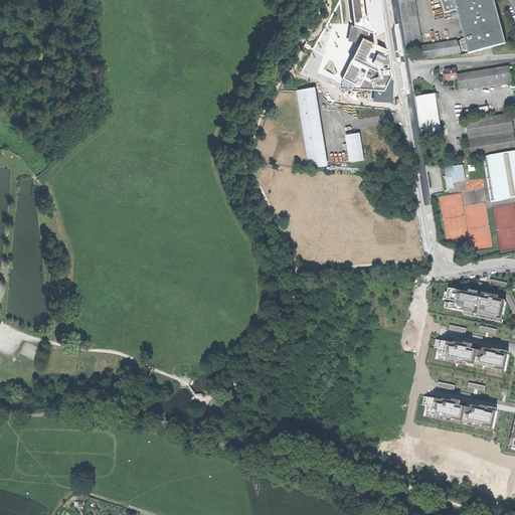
[(349,0),(352,24),(366,29),(370,30),(374,32),(382,29),(378,0),(349,0)]
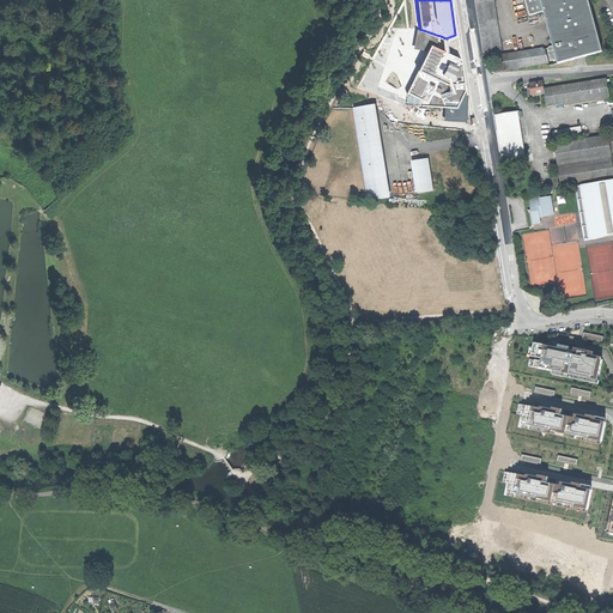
[(474,0),(485,58),(497,56),(504,55),(493,0),(474,0)]
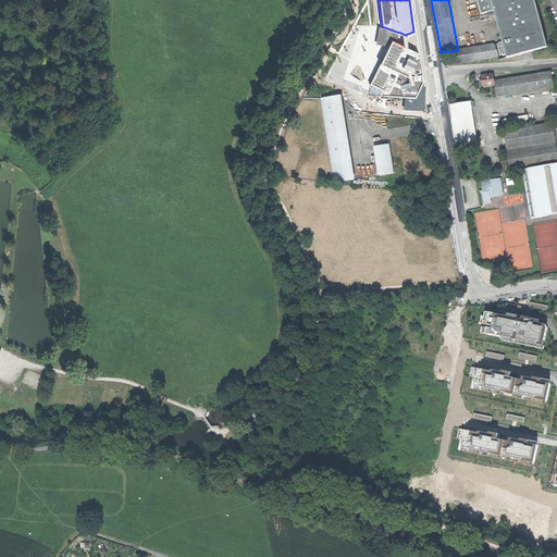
[(497,44),(502,59),(547,47),(534,0),(477,0),(481,14),(494,11),(503,41),(497,44)]
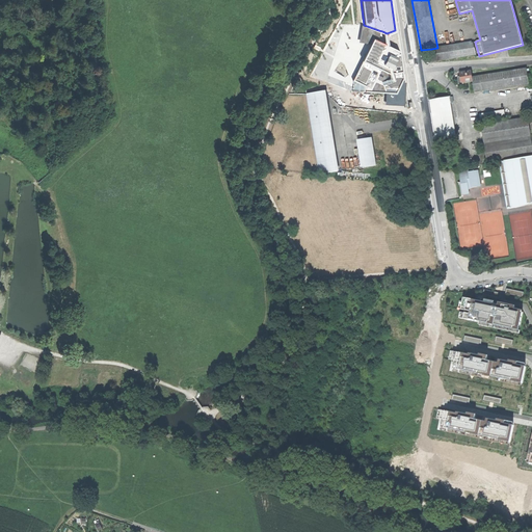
[(378,38),(378,30),(364,25),(361,23),(358,40),(370,42),(372,36),(378,38)]
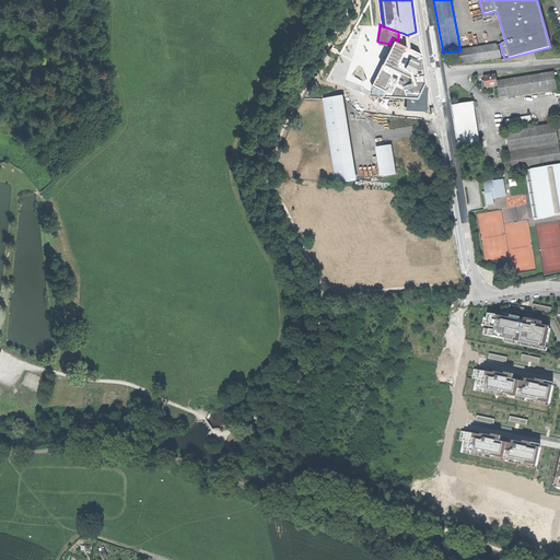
[(408,45),(407,35),(403,33),(405,44),(398,41),(392,38),(389,44),(371,82),(384,90),(382,94),(417,95),(424,81),(420,51),(408,45)]
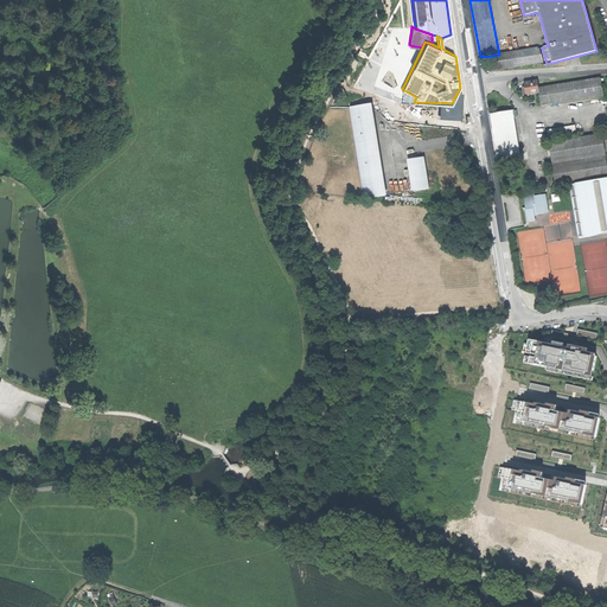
[(494,70),(544,63),(541,49),(540,49),(540,48),(499,55),(492,56),(494,70)]
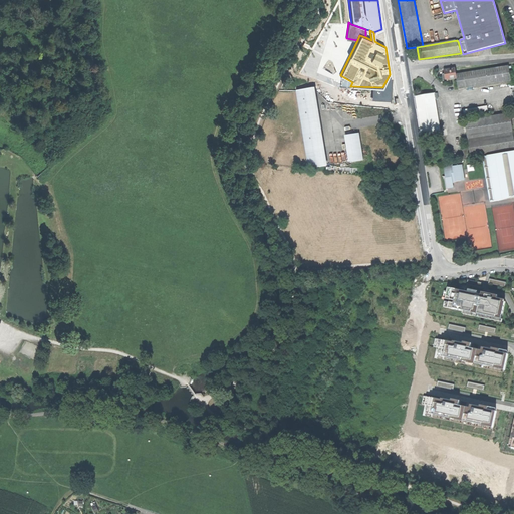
[(509,66),(457,74),(458,79),(460,90),(480,86),(480,89),(512,83),(509,66)]
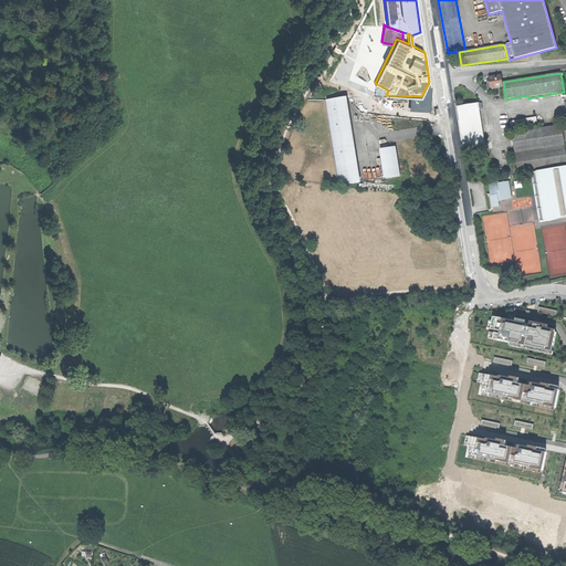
[(488,82),(489,90),(494,90),(494,88),(504,87),(503,82),(502,75),(490,77),(491,82),(488,82)]
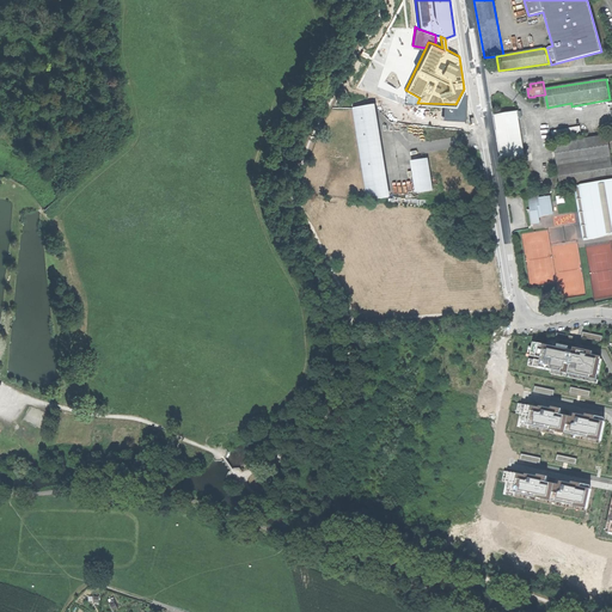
[(389,197),(374,108),(354,111),(368,201),(389,197)]
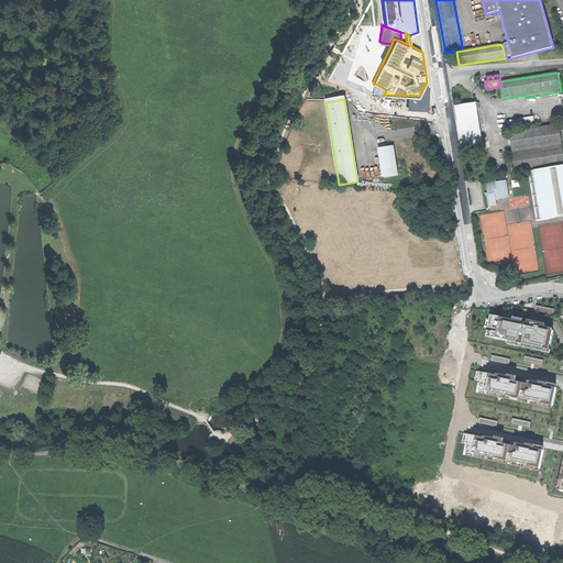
[(476,102),(454,106),(457,125),(462,146),(483,143),(476,102)]
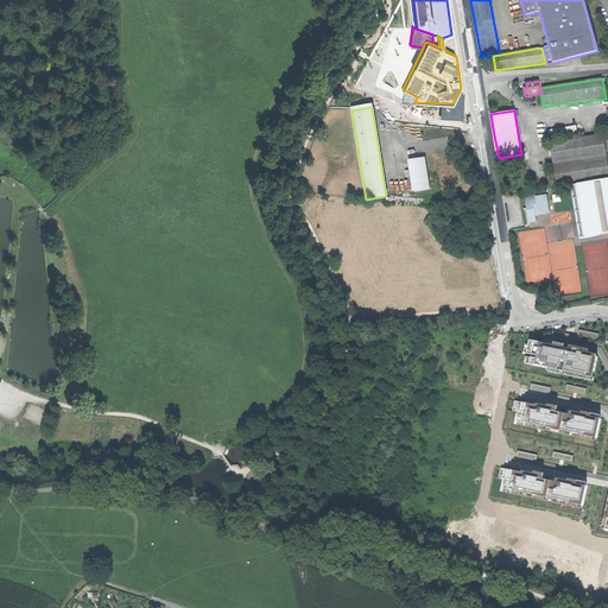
[(607,157),(605,134),(551,143),(558,188),(574,185),(607,179),(607,157)]
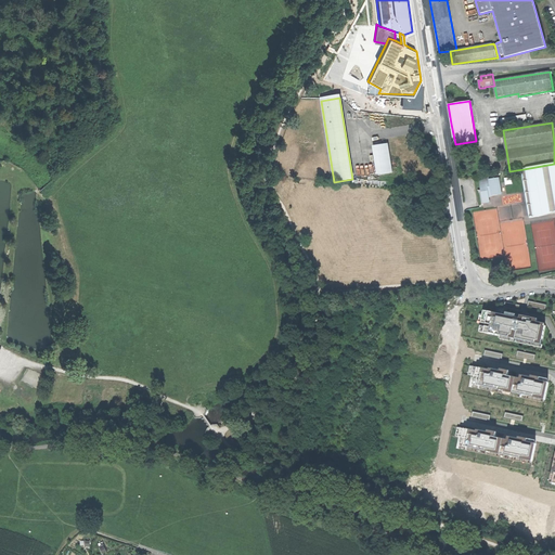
[(388,144),(374,146),(378,175),(392,172),(388,144)]
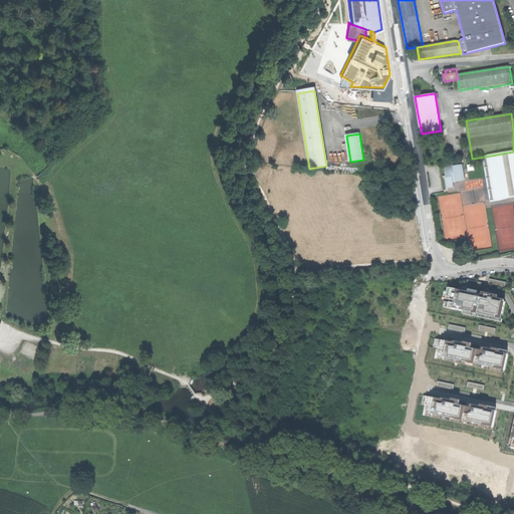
[(491,203),(513,199),(513,152),(485,157),(491,203)]
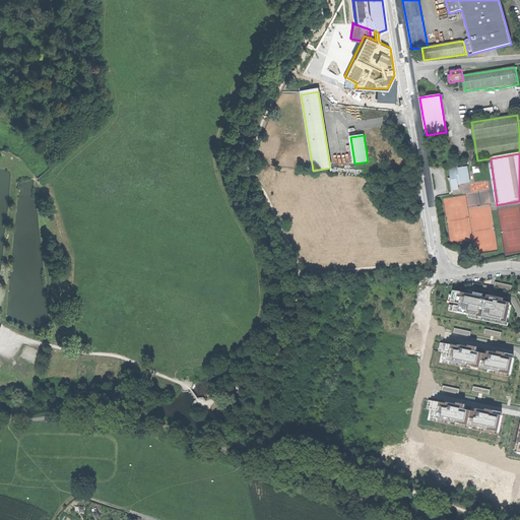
[(451,191),(458,190),(457,184),(456,182),(459,182),(460,184),(463,183),(464,182),(466,180),(467,174),(466,167),(457,169),(456,167),(453,167),(454,169),(448,170),(449,179),(452,179),(452,181),(450,182),(451,191)]
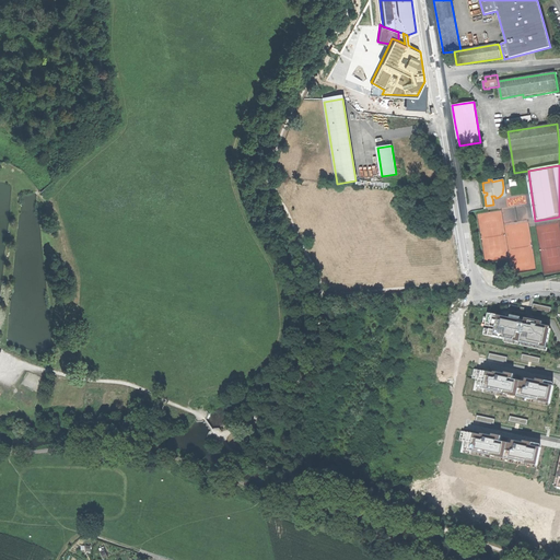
[(533,304),(532,310),(550,313),(551,307),(533,304)]
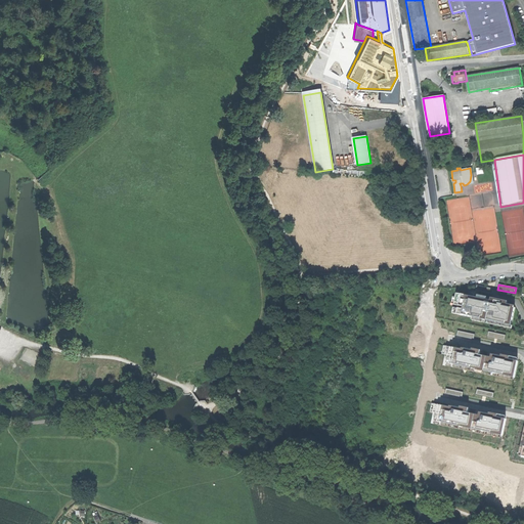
[(477,286),(476,291),(492,295),(494,289),(477,286)]
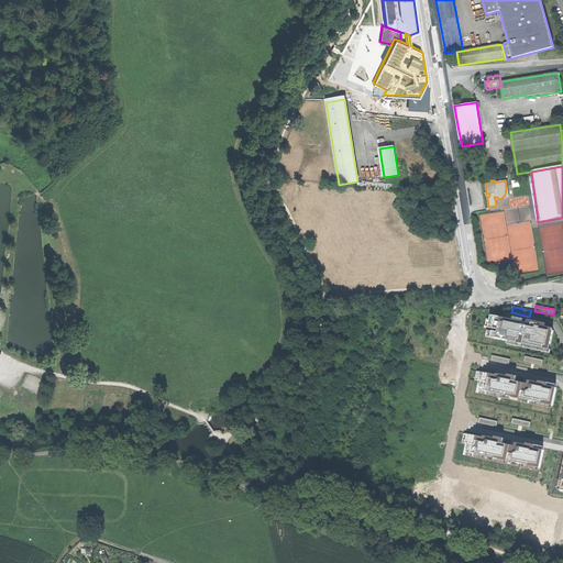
[(486,318),(485,327),(493,329),(492,331),(487,330),(486,337),(494,338),(507,341),(507,344),(550,353),(551,350),(549,350),(553,331),(544,329),(544,327),(545,324),(528,320),(527,323),(527,326),(522,324),(523,319),(504,316),(504,318),(496,317),(490,316),(489,319),(486,318)]
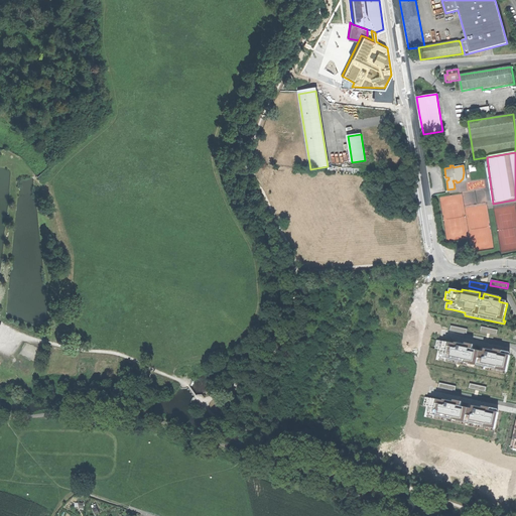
[(467,328),(450,324),(448,329),(466,333),(467,328)]
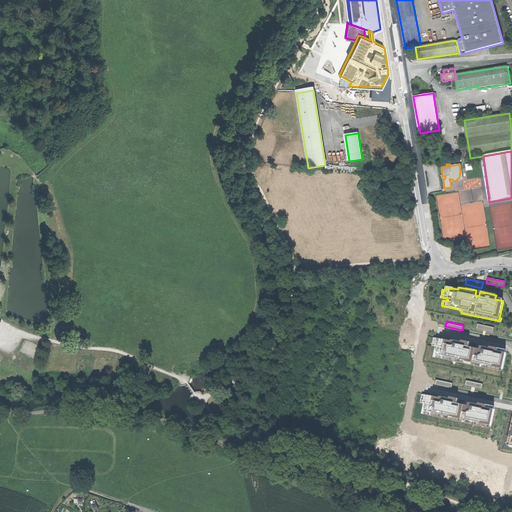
[(493,326),(477,322),(476,327),(492,331),(493,326)]
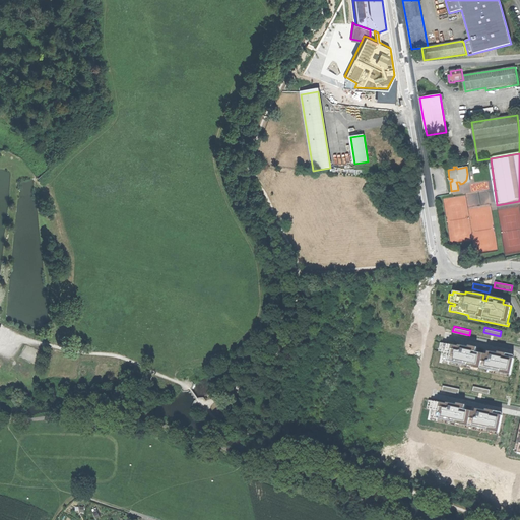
[(450,345),(440,343),(438,351),(441,352),(439,361),(509,376),(513,354),(496,350),(496,352),(486,350),(486,353),(474,350),(475,345),(466,344),(466,345),(457,343),(457,345),(451,343),(450,345)]
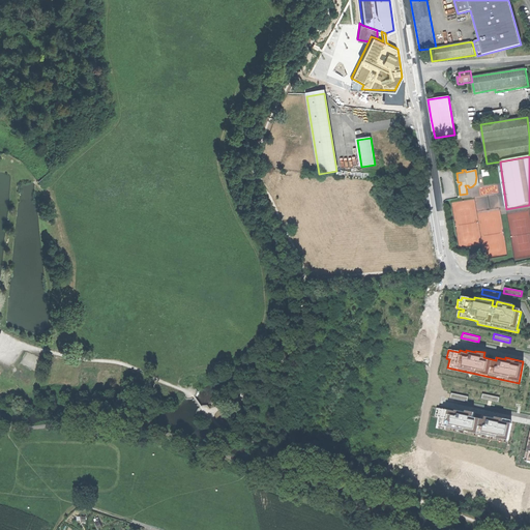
[(468,395),(450,391),(449,395),(466,400),(468,395)]
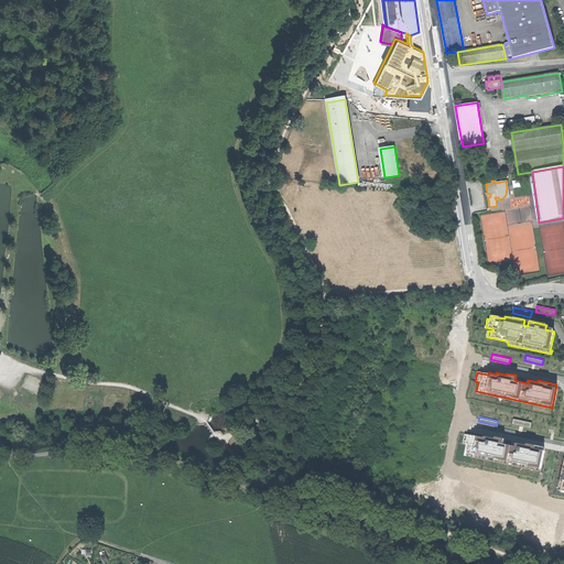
[(531,422),(512,418),(511,423),(530,427),(531,422)]
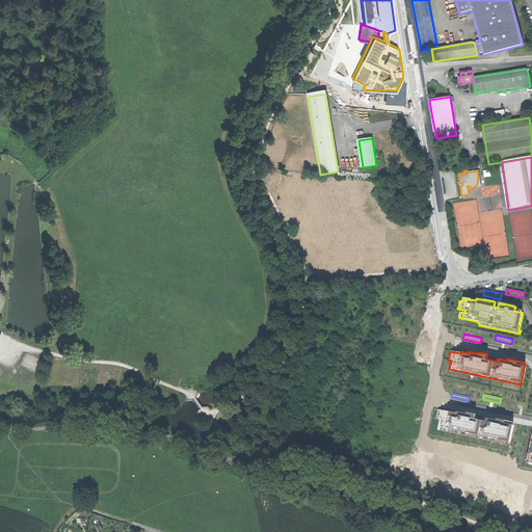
[(427,408),(420,431),(428,433),(434,411),(427,408)]
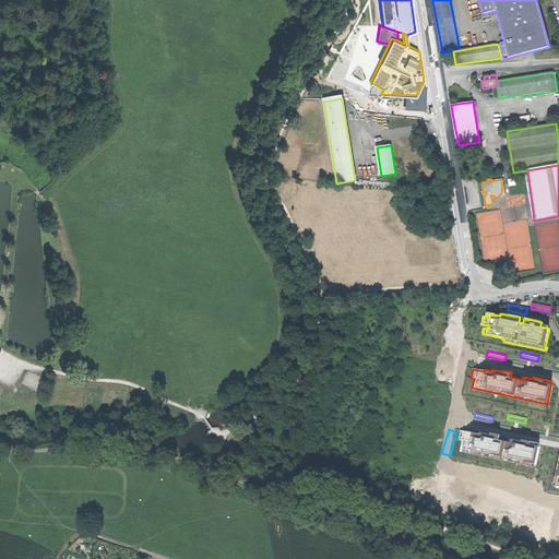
[(478,432),(471,431),(471,432),(460,430),(458,441),(462,442),(460,450),(534,465),(538,444),(521,441),(521,443),(512,442),(512,444),(497,441),(498,436),(478,431),(478,432)]
